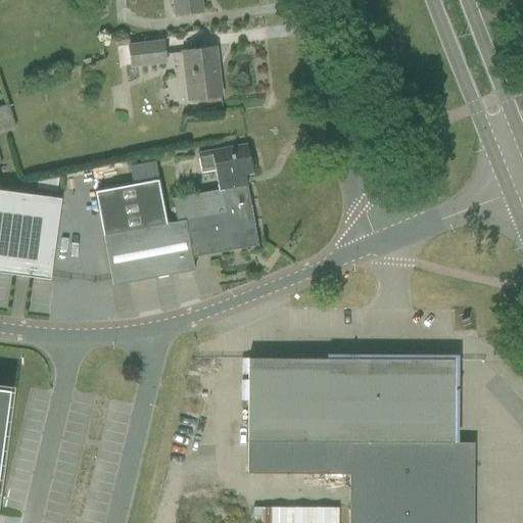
[(172,0),(175,15),(202,12),(200,0),(172,0)]
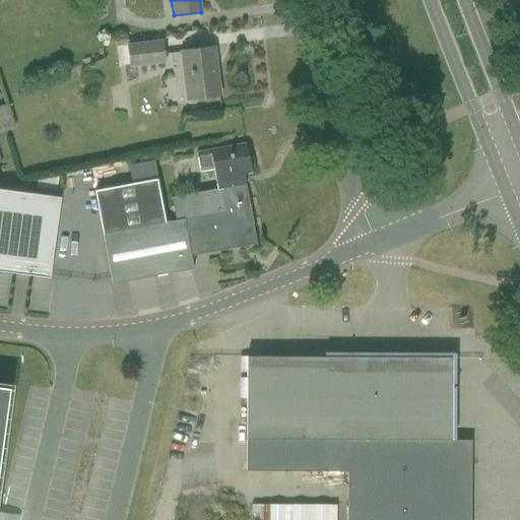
[(127,46),(130,66),(164,62),(161,42),(127,46)]
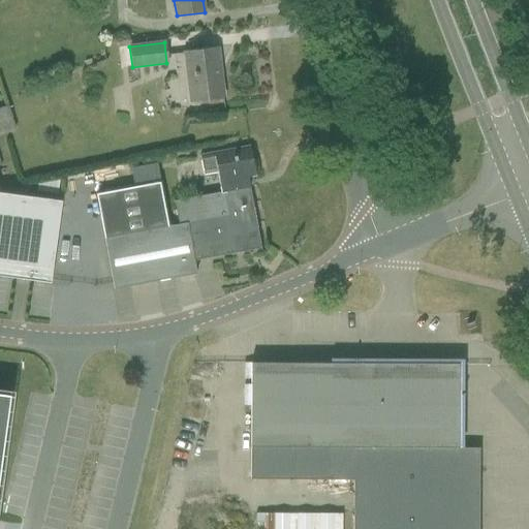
[(196,52),(184,53),(190,101),(203,100),(223,97),(220,76),(217,76),(216,68),(219,68),(217,49),(196,52)]
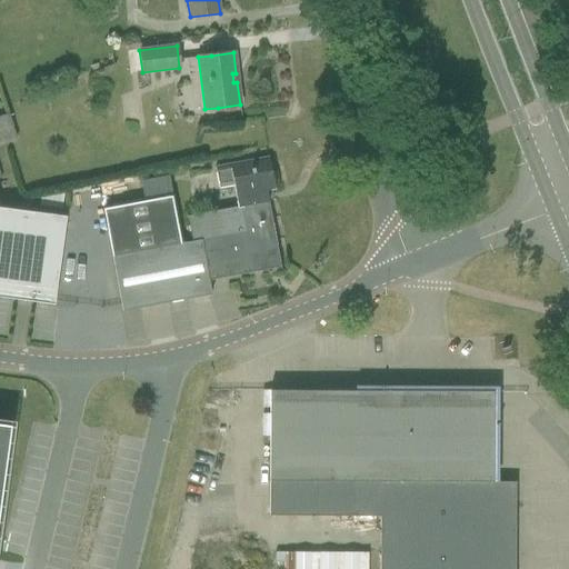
[(0,116),(0,145),(17,140),(8,113),(0,116)]
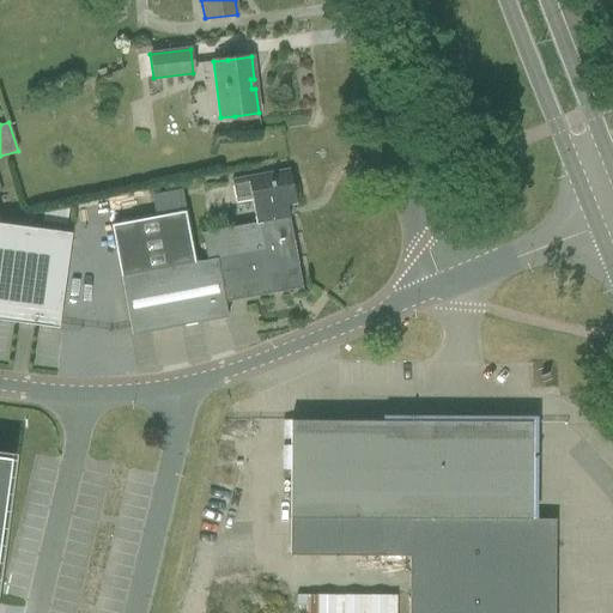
[(434,157),(438,168),(450,162),(444,151),(434,157)]
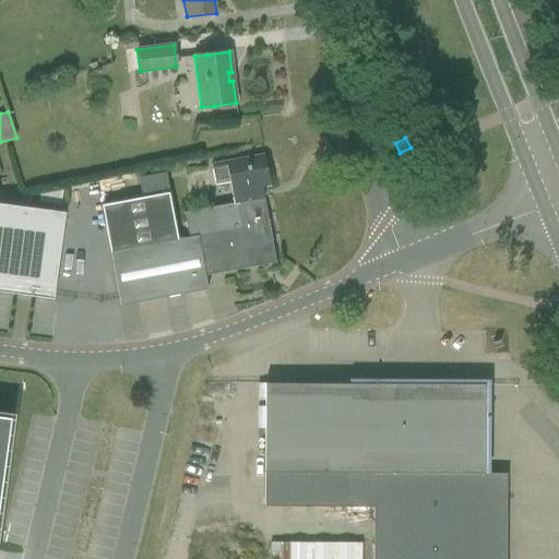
[(241,159),(211,165),(214,185),(228,181),(233,204),(262,199),(262,197),(260,188),(266,187),(270,186),(269,183),(274,182),(271,169),(266,170),(263,155),(241,159)]
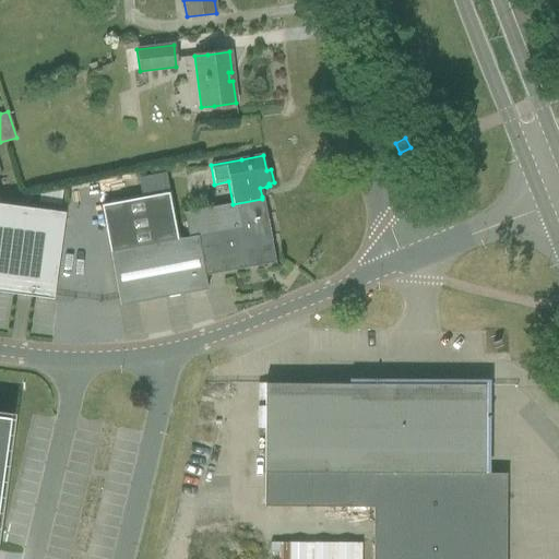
[(116,285),(119,306),(207,289),(204,275),(205,275),(194,211),(185,213),(189,237),(176,239),(167,193),(100,205),(116,285)]
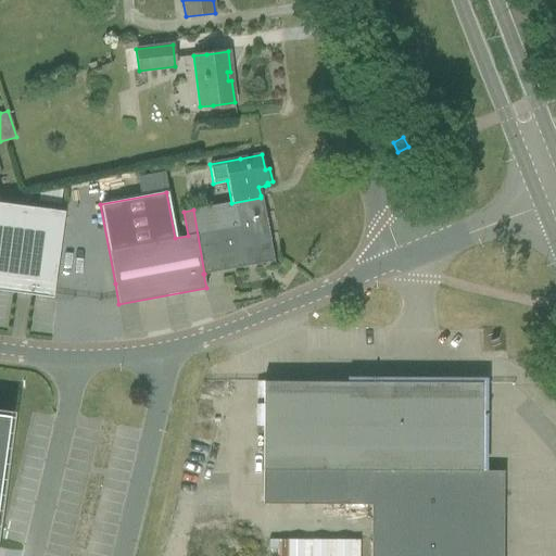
[(0,202),(0,290),(52,298),(59,254),(58,254),(63,212),(0,202)]
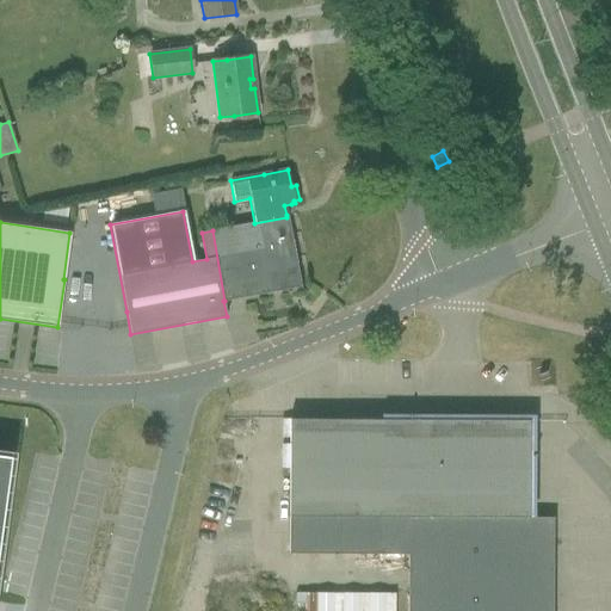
[(289,516),(529,518),(529,420),(282,419),(282,438),(289,438),(289,516)]
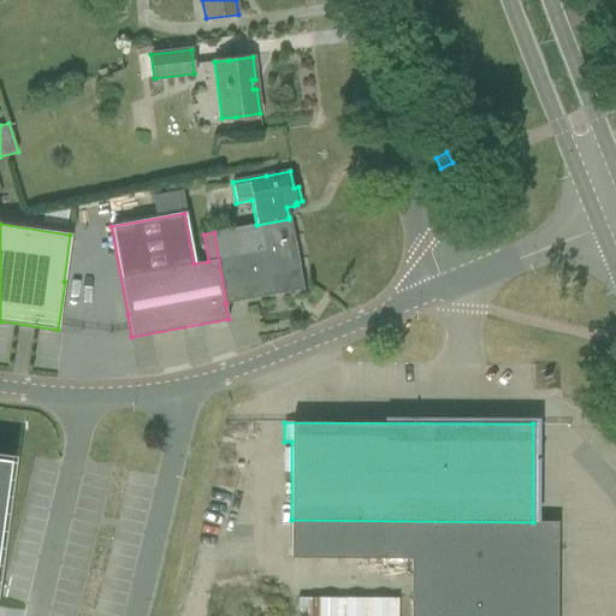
[(0,534),(11,456),(6,456),(5,460),(0,458),(0,534)]
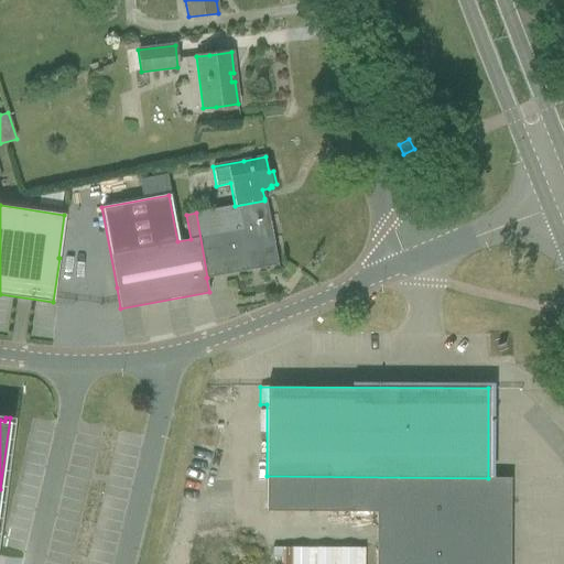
[(378,563),(509,563),(510,478),(488,478),(267,476),(267,511),(318,512),(379,511),(378,563)]
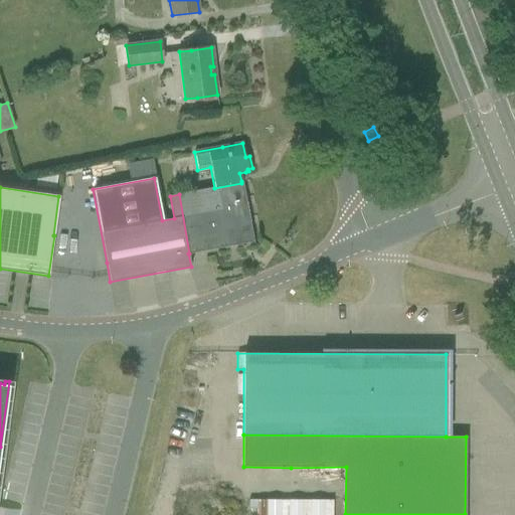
[(253,514),(331,514),(331,499),(254,498),(253,514)]
